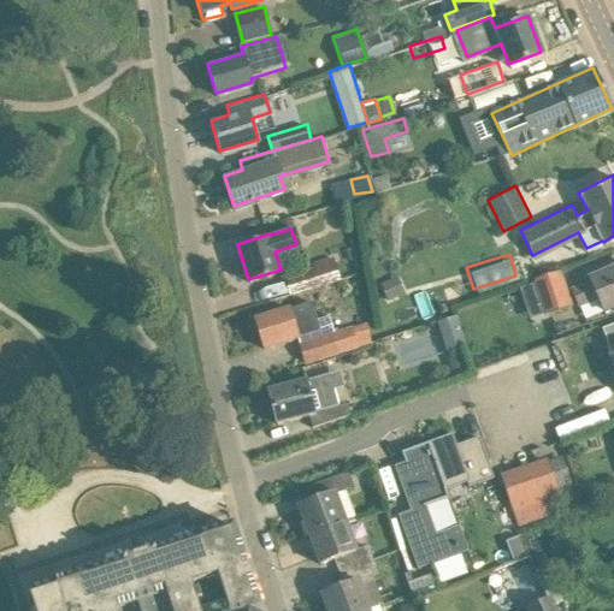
[(284,278),(290,292),(341,277),(335,255),(314,262),(316,267),(284,278)]
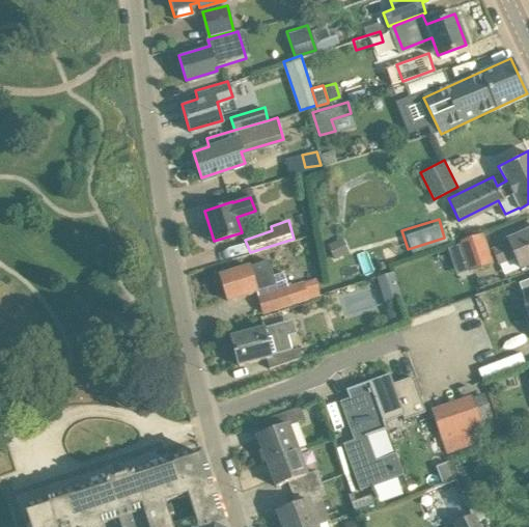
[(491,248),(497,261),(512,254),(518,267),(528,260),(528,227),(505,238),(506,241),(491,248)]
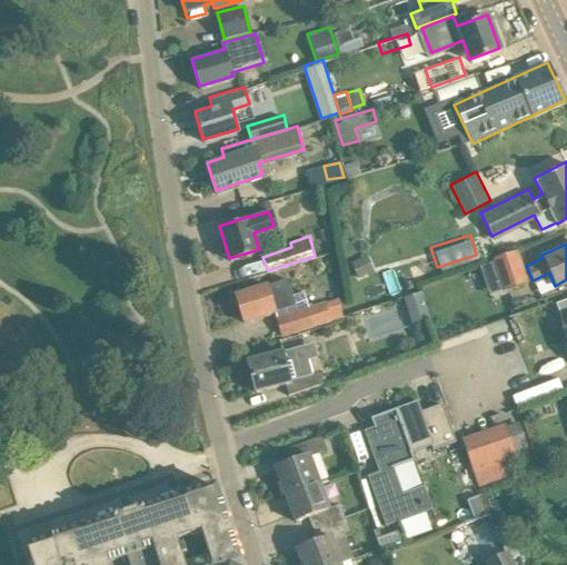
[(515,248),(480,259),(491,290),(526,279),(515,248)]
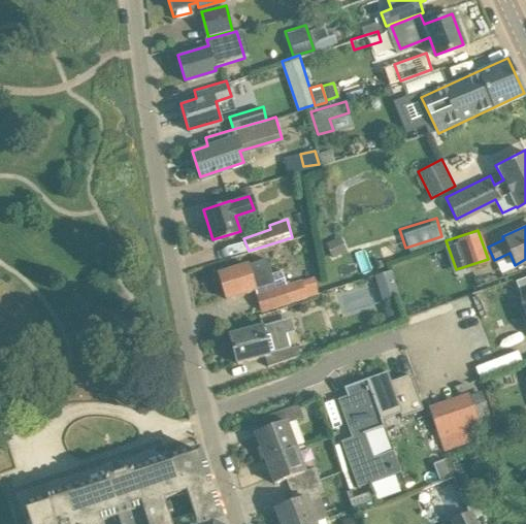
[(326,243),(332,258),(347,252),(340,237),(326,243)]
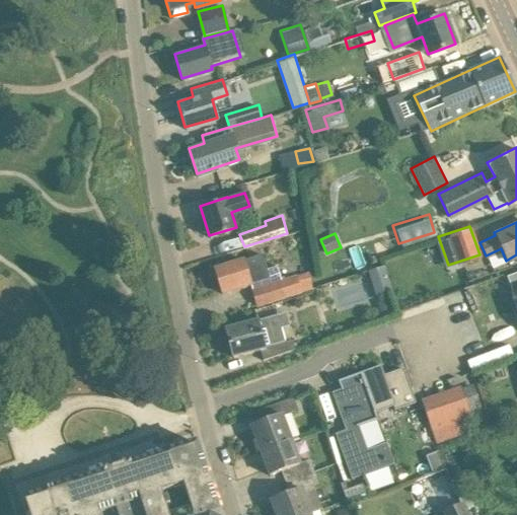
[(261,252),(214,267),(221,291),(249,283),(251,291),(282,281),(277,264),(266,268),(261,252)]
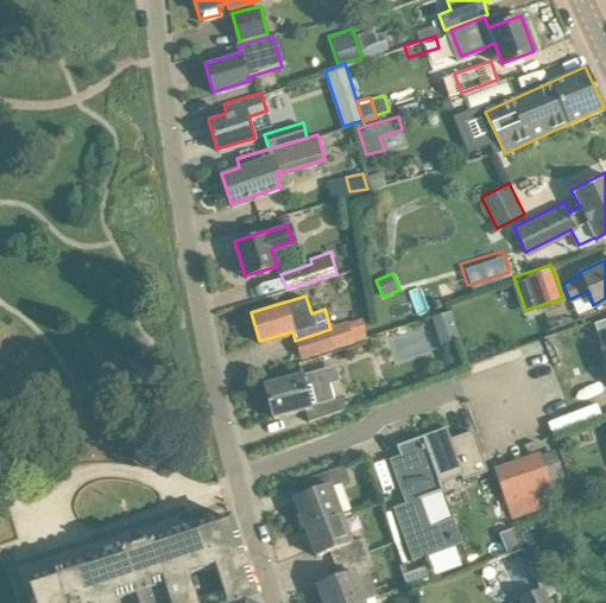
[(425,312),(434,338),(454,332),(446,306),(425,312)]
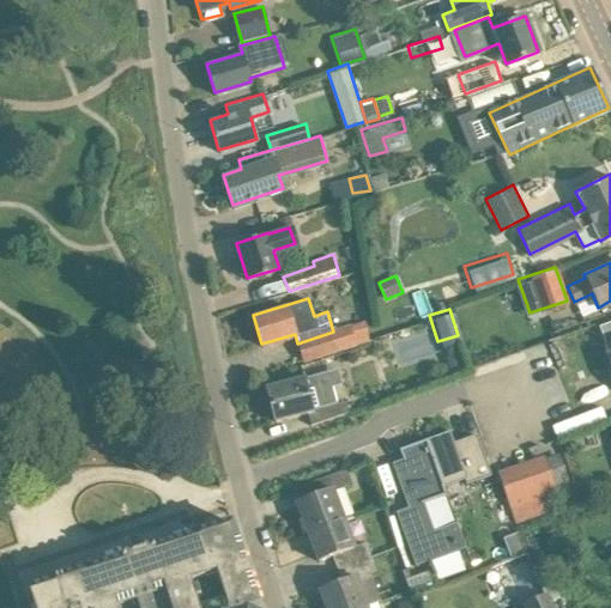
[(610,320),(598,326),(603,340),(599,341),(610,372),(610,320)]
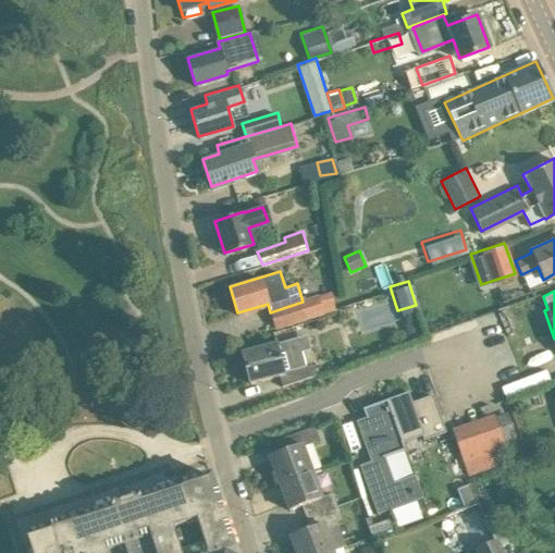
[(303,302),(270,312),(275,329),(333,309),(331,293),(303,302)]
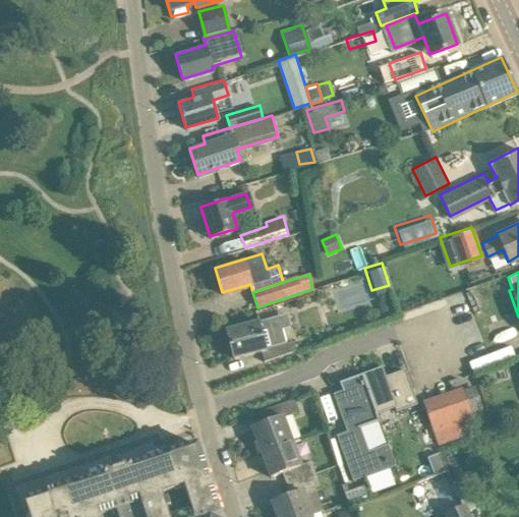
[(390,297),(377,302),(382,314),(394,309),(390,297)]
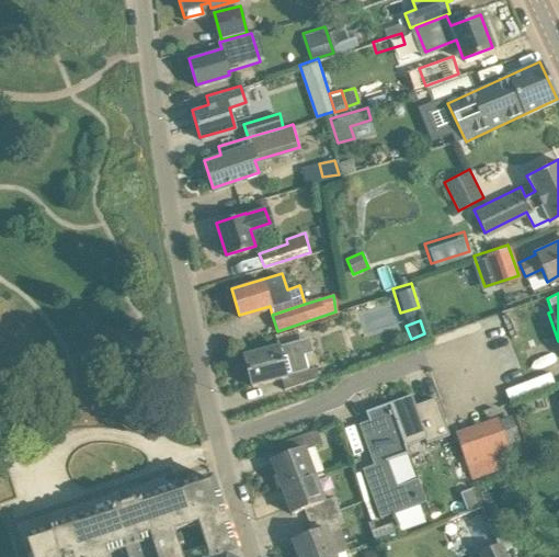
[(308,337),(242,353),(251,384),(281,376),(283,386),(317,376),(314,365),(306,367),(303,352),(311,350),(308,337)]
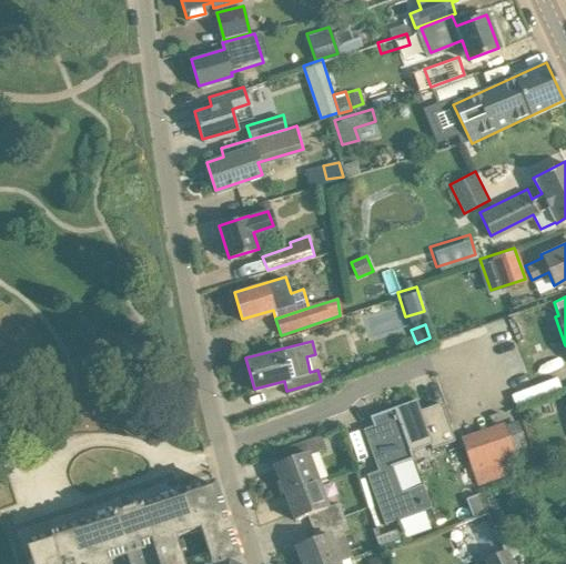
[(415,398),(393,405),(410,450),(430,442),(431,446),(454,439),(440,400),(420,408),(415,398)]
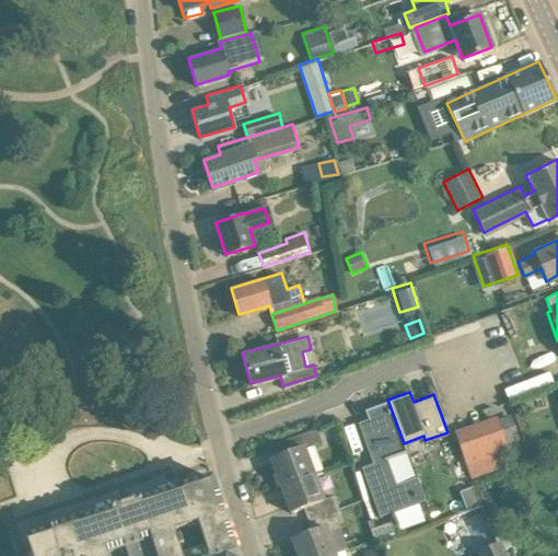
[(404,443),(387,400),(363,408),(368,418),(358,421),(372,463),(361,466),(379,516),(425,499),(415,475),(393,483),(384,459),(406,450),(404,443)]
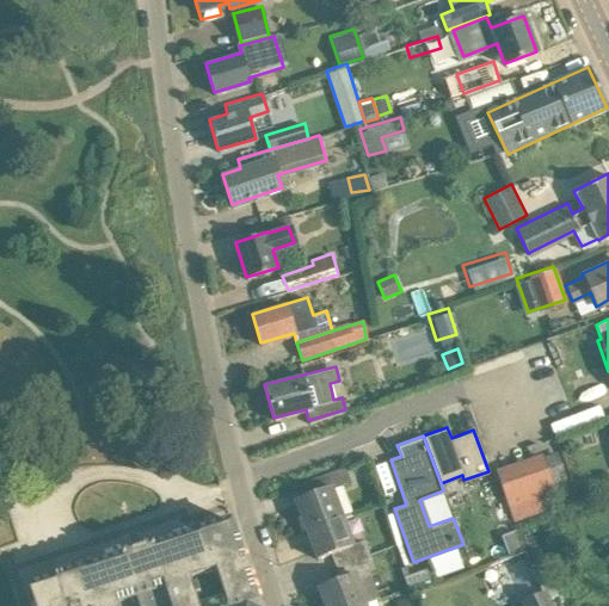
[(494,470),(506,505),(553,488),(551,480),(565,475),(555,449),(494,470)]
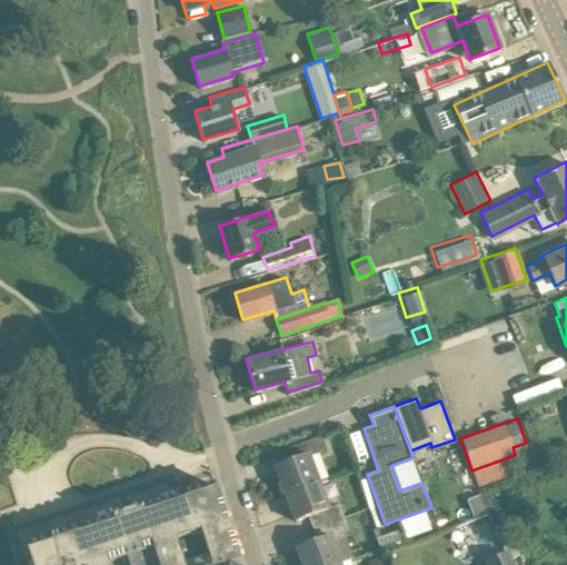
[(275,465),(284,492),(318,479),(308,453),(318,449),(314,436),(282,448),(287,461),(275,465)]
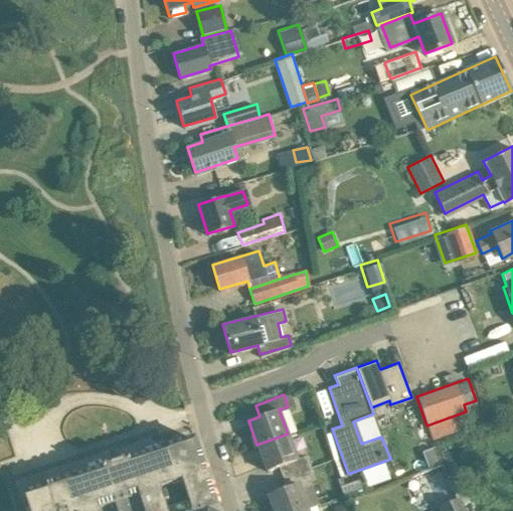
[(278,465),(283,476),(310,466),(305,455),(297,458),(288,434),(257,445),(267,470),(278,465)]
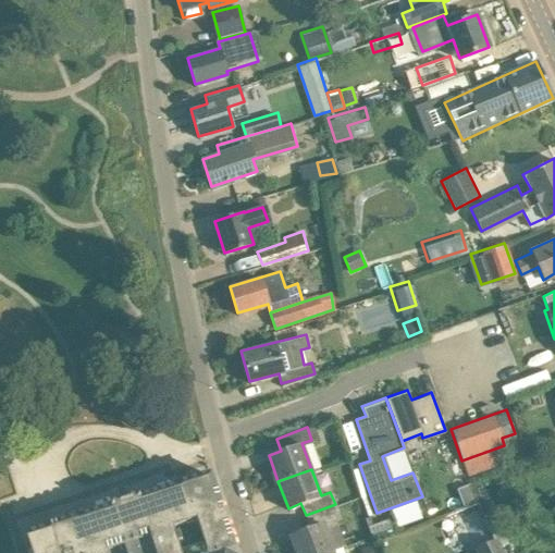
[(113,552),(125,550),(125,552),(235,552),(210,472),(25,531),(32,552),(113,552)]
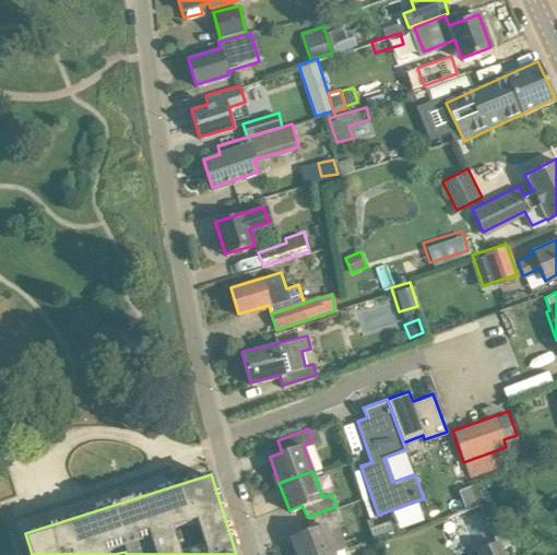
[(470,484),(458,488),(464,506),(476,500),(470,484)]
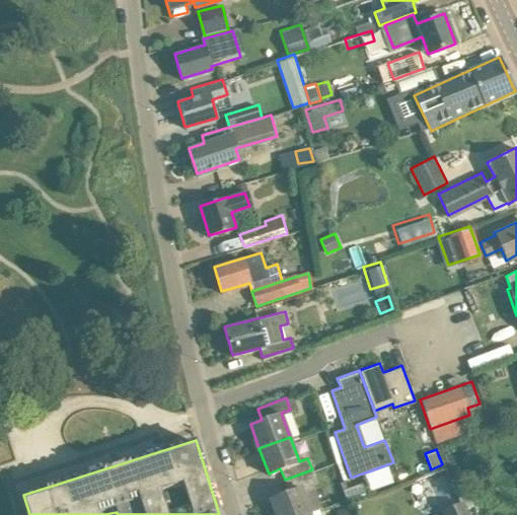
[(312,469),(285,480),(289,491),(270,498),(276,514),(300,514),(309,512),(300,488),(316,482),(312,469)]
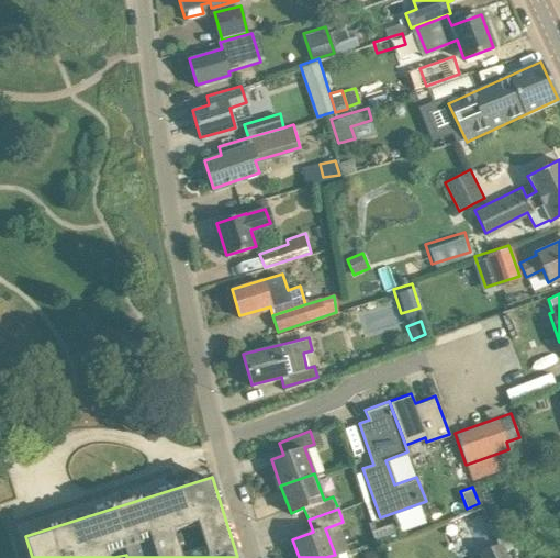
[(393,522),(371,529),(377,545),(399,536),(393,522)]
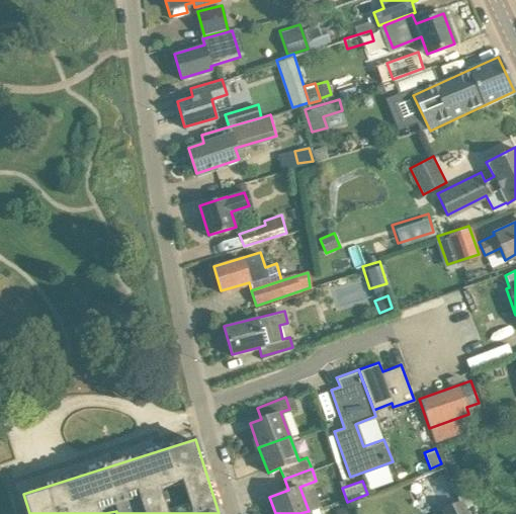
[(466,513),(460,501),(435,513),(435,511),(429,513),(466,513)]
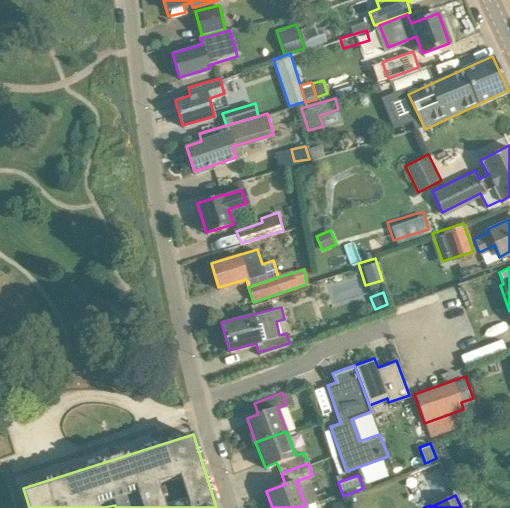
[(330,501),(332,507),(345,507),(342,497),(330,501)]
